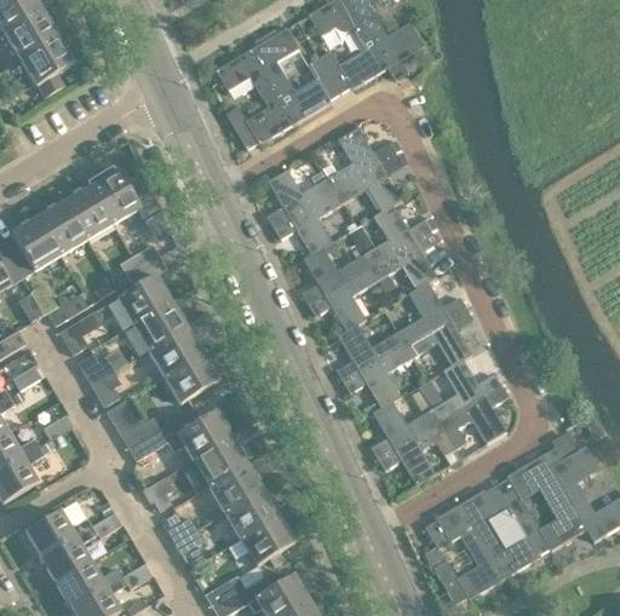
[(0,0),(0,27),(3,32),(40,10),(34,0),(0,0)]
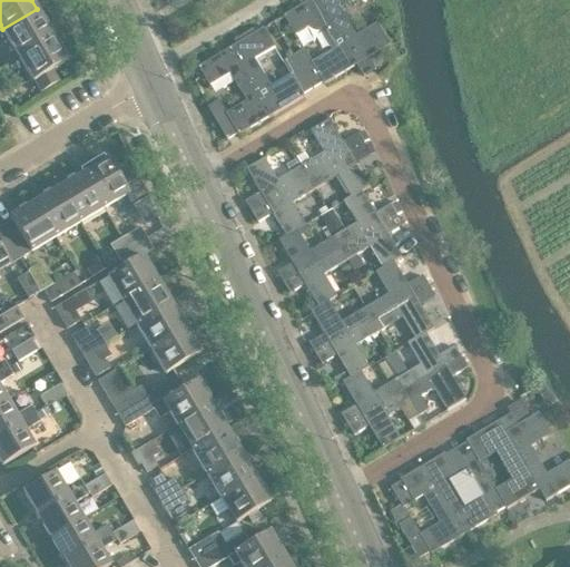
[(304,46),(293,52),(313,85),(323,79),(324,81),(356,61),(320,0),(304,0),(283,12),(295,32),(315,20),(332,47),(312,59),(304,46)]
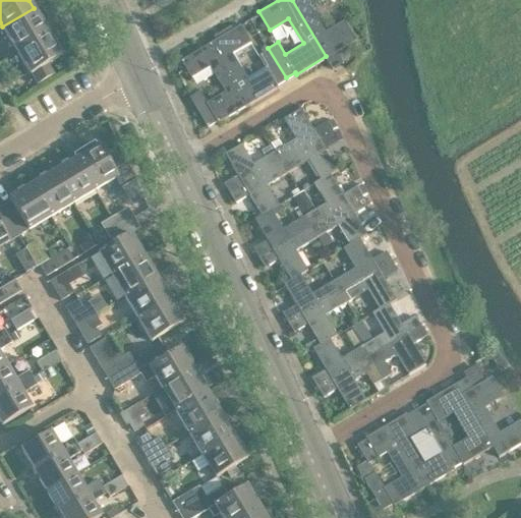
[(292,0),(326,56),(332,67),(343,60),(337,50),(356,38),(344,18),(326,30),(310,4),(317,0),(292,0)]
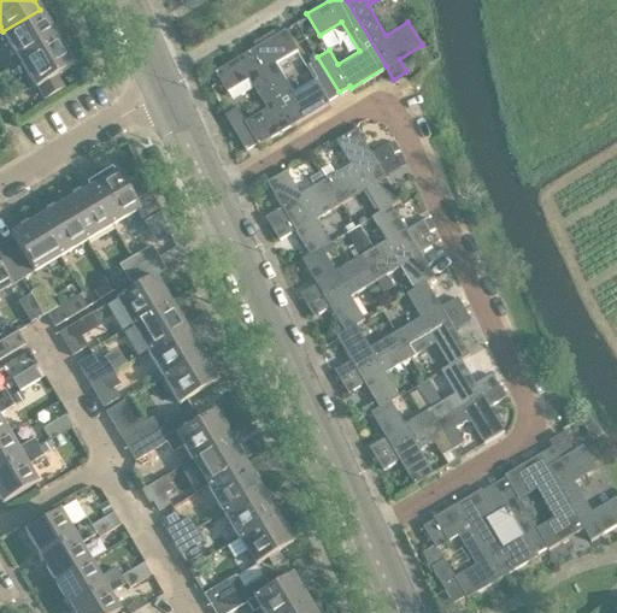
[(3,31),(18,58),(56,36),(42,12),(45,11),(43,9),(41,11),(40,10),(3,31)]
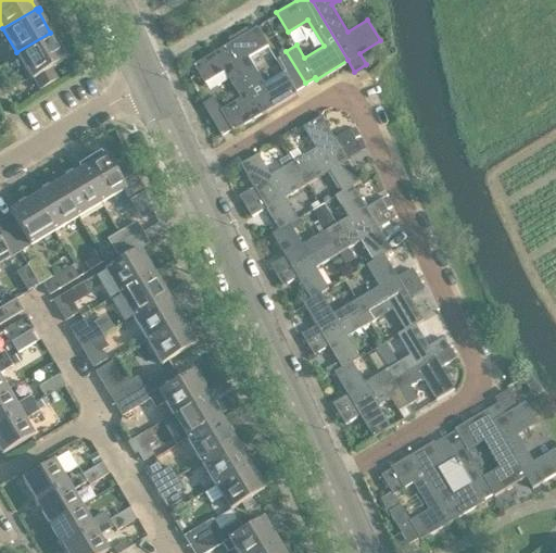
[(237,36),(225,44),(264,110),(297,90),(295,89),(305,83),(286,51),(276,57),(283,70),(264,82),(248,54),(268,42),(257,24),(249,29),(245,25),(235,32),(237,36)]
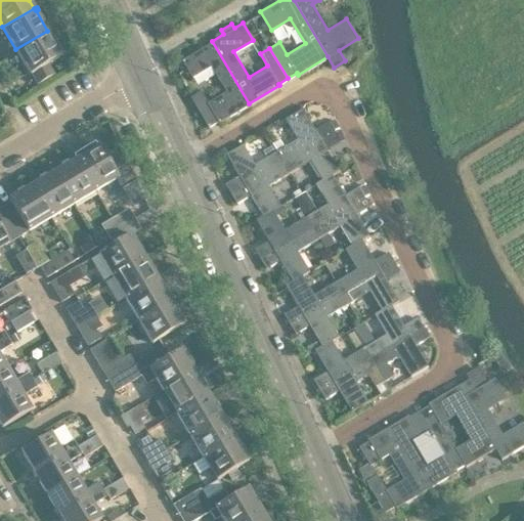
[(48,31),(47,31),(15,49),(30,72),(31,72),(37,82),(52,73),(46,61),(61,53),(49,33),(51,32),(50,30),(48,31)]
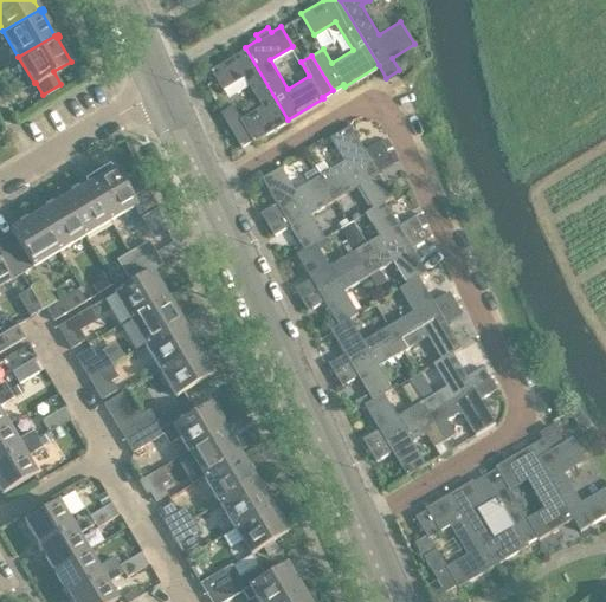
[(245,47),(210,68),(223,88),(244,75),(262,104),(240,117),(232,103),(220,110),(242,146),(252,138),(253,140),(288,120),(245,47)]
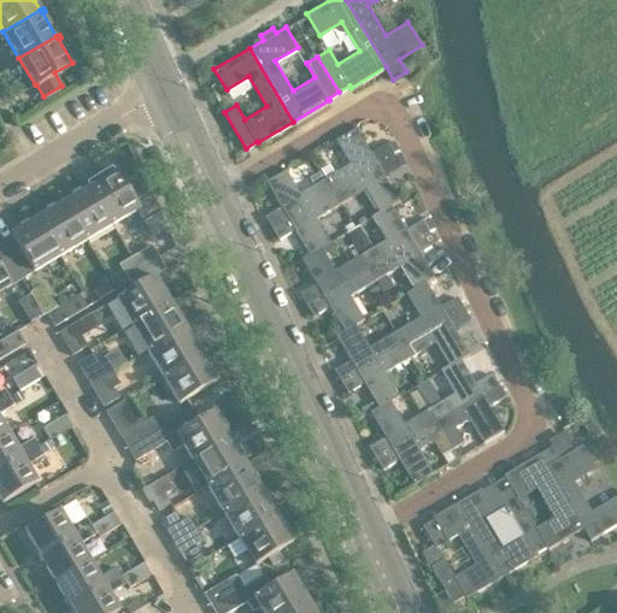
[(388,141),(375,148),(377,152),(374,154),(357,127),(336,137),(351,161),(335,171),(329,160),(319,166),(325,176),(333,189),(394,153),(394,151),(388,141)]
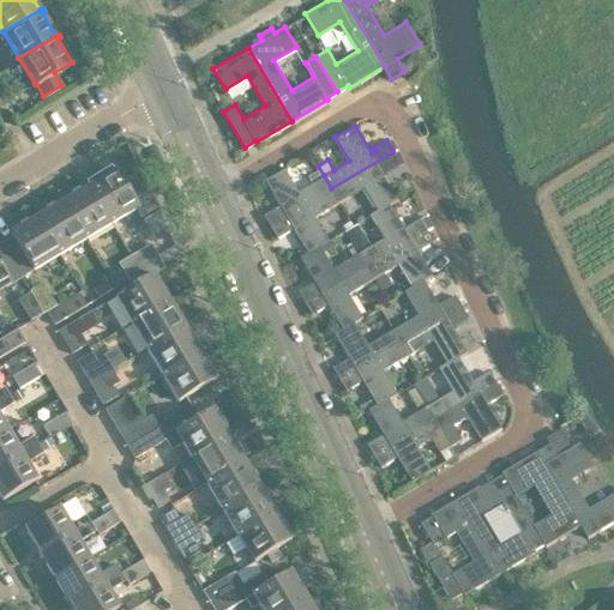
[(391,138),(386,140),(392,150),(397,146),(391,138)]
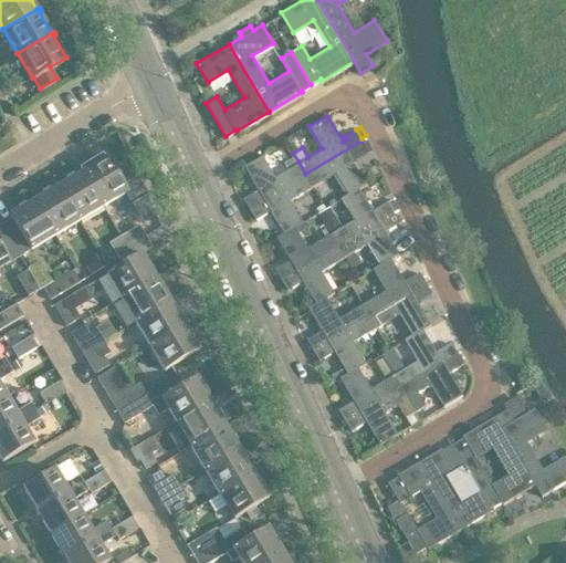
[(362,141),(305,174),(313,186),(336,171),(348,193),(359,187),(367,183),(352,157),(355,155),(357,157),(368,150),(363,142),(362,141)]
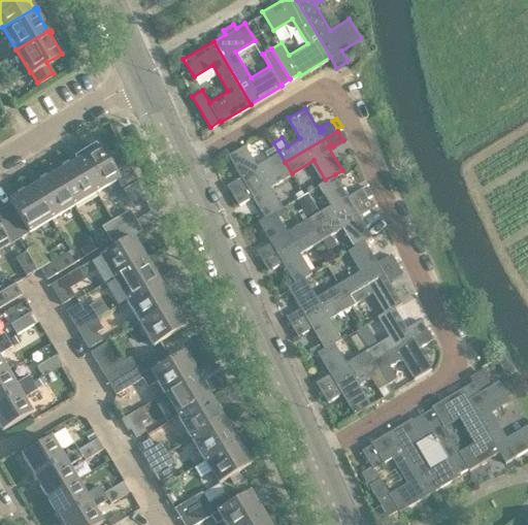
[(239,179),(237,177),(227,184),(232,194),(285,162),(278,151),(257,164),(244,143),(228,154),(242,177),(239,179)]
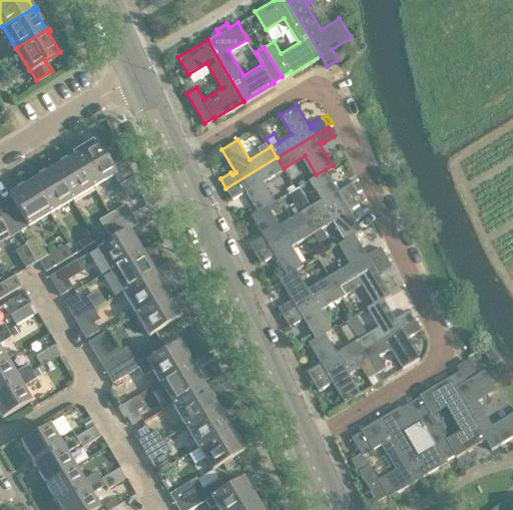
[(73,153),(92,184),(113,171),(117,178),(128,172),(114,148),(104,154),(96,140),(77,151),(77,150),(73,152),(74,153),(73,153)]
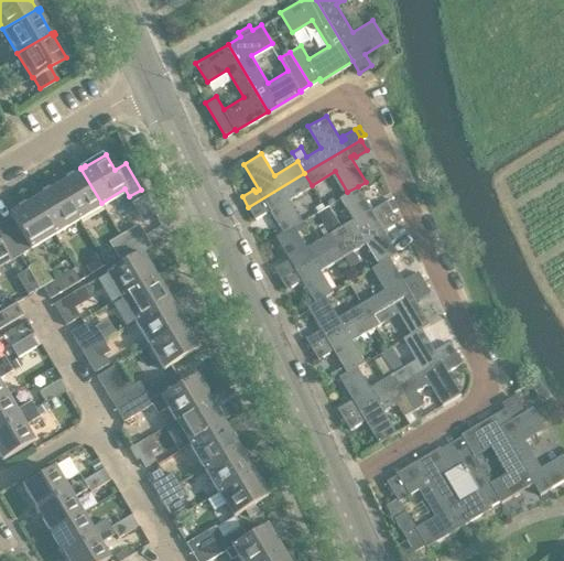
[(57,183),(77,217),(101,203),(80,169),(62,181),(61,180),(57,182),(57,183)]
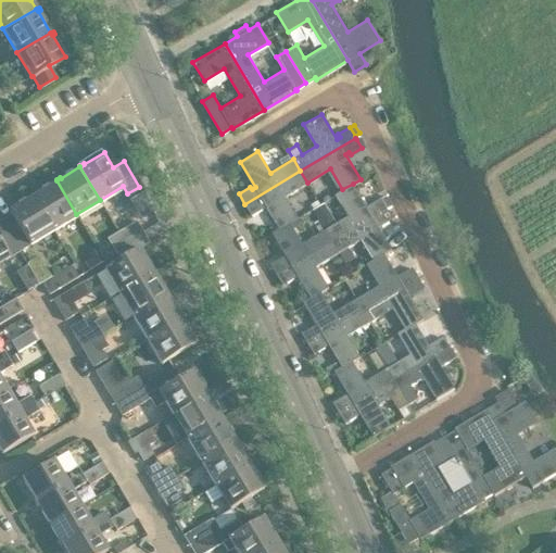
[(266,205),(279,227),(289,221),(290,222),(298,217),(285,196),(307,183),(300,171),(244,204),(251,214),(262,208),(261,204),(264,202),(266,205)]
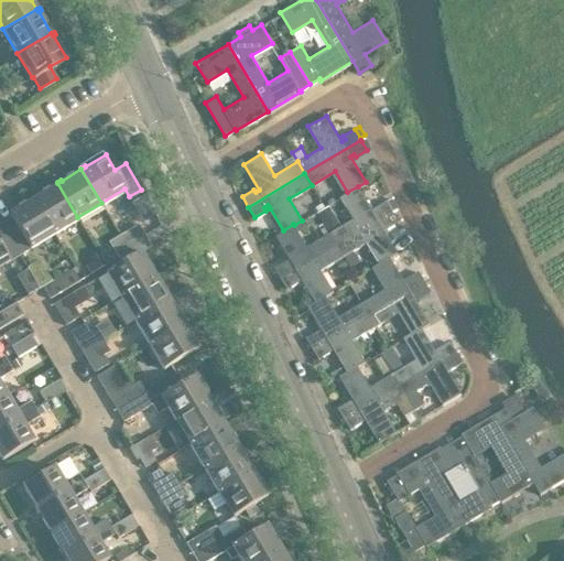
[(33,197),(54,232),(77,217),(57,183),(38,195),(36,194),(33,196),(34,197),(33,197)]
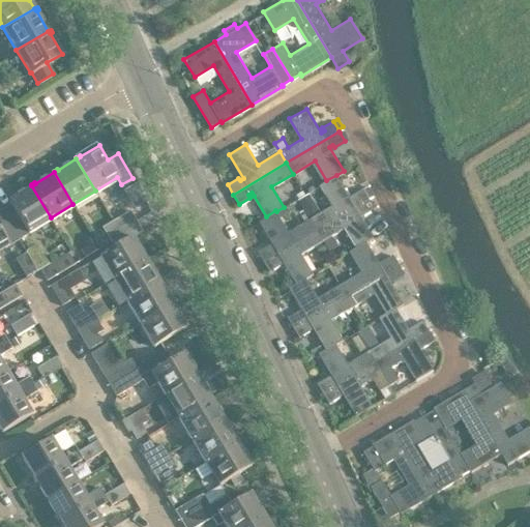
[(331,205),(310,217),(316,229),(369,197),(367,195),(363,187),(362,187),(352,194),(354,197),(350,199),(336,175),(326,180),(319,184),(331,205)]
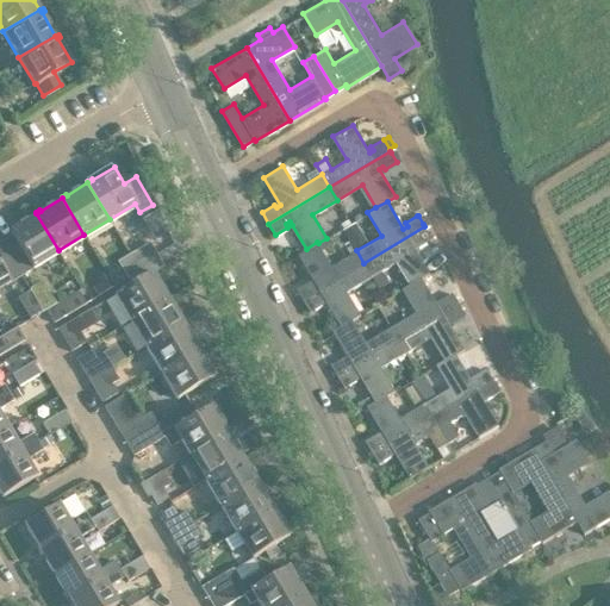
[(11,227),(10,229),(12,232),(32,266),(58,250),(36,213),(14,226),(14,224),(11,226),(11,227)]
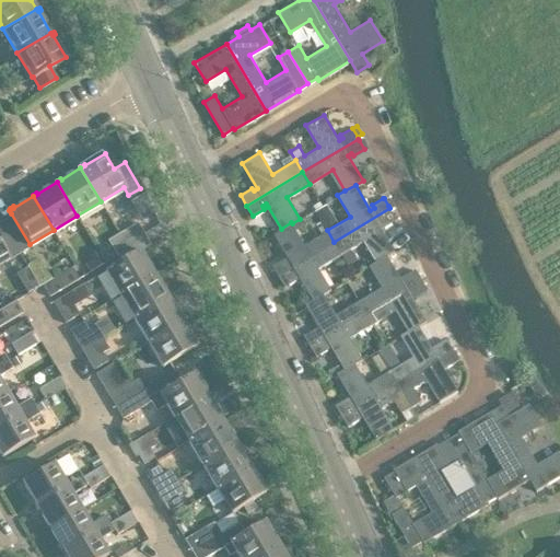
[(326,202),(315,209),(321,220),(331,213),(326,202)]
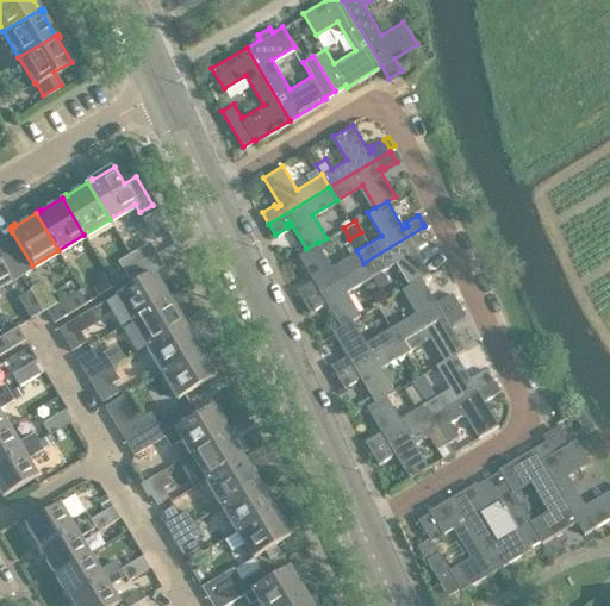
[(431,238),(424,226),(363,263),(371,275),(396,261),(410,282),(410,283),(421,276),(422,277),(430,273),(414,244),(417,242),(419,245),(431,238)]
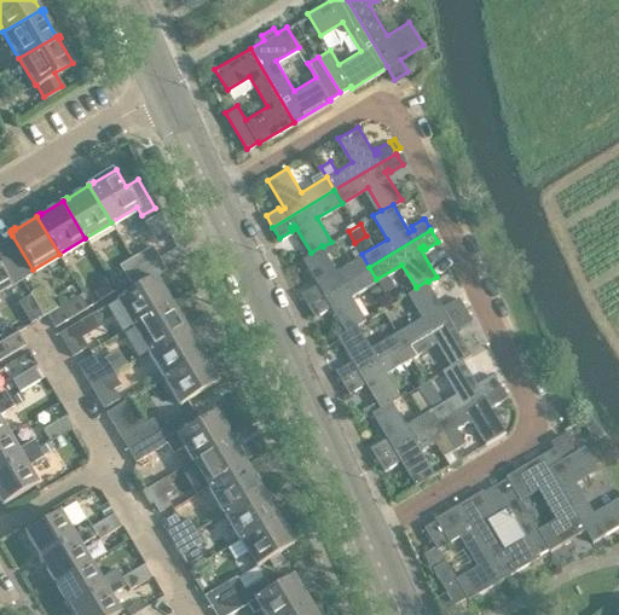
[(12,236),(0,243),(21,277),(33,270),(12,236)]
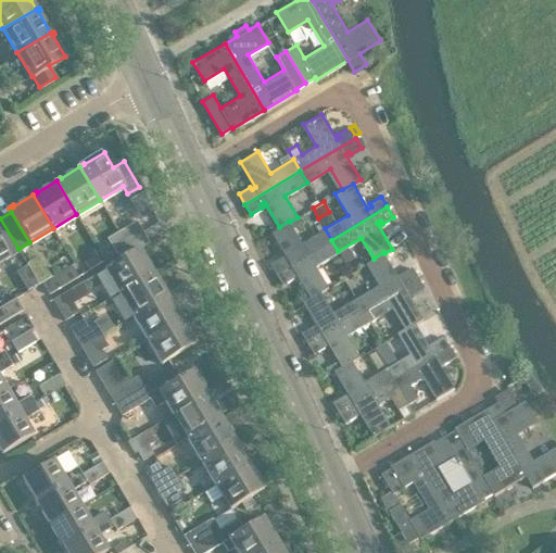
[(0,218),(0,240),(9,255),(19,249),(0,218)]
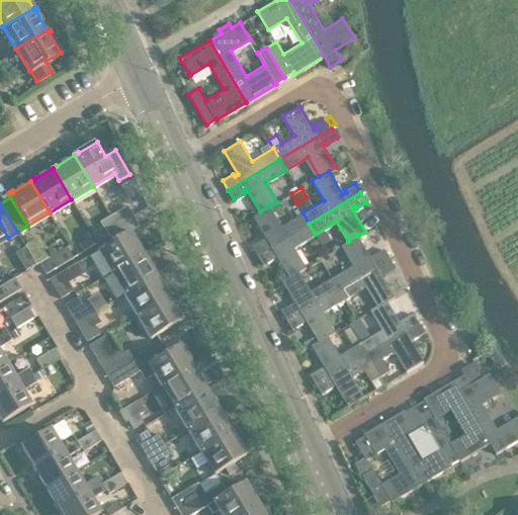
[(99,220),(105,230),(133,213),(126,203),(99,220)]
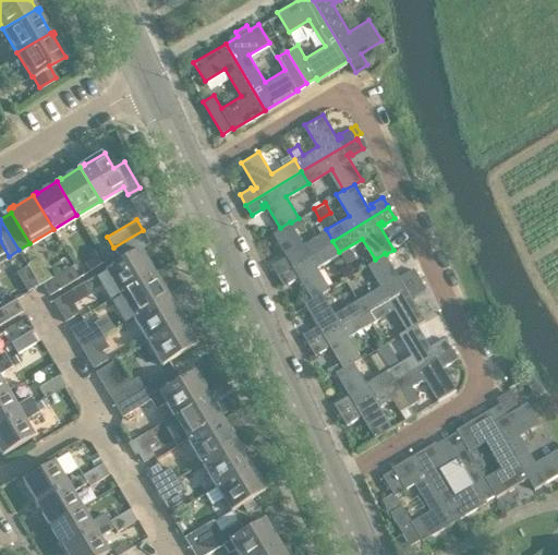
[(283,260),(282,257),(270,264),(277,274),(332,241),(326,229),(303,243),(291,222),(290,221),(280,228),(273,232),(288,257),(283,260)]
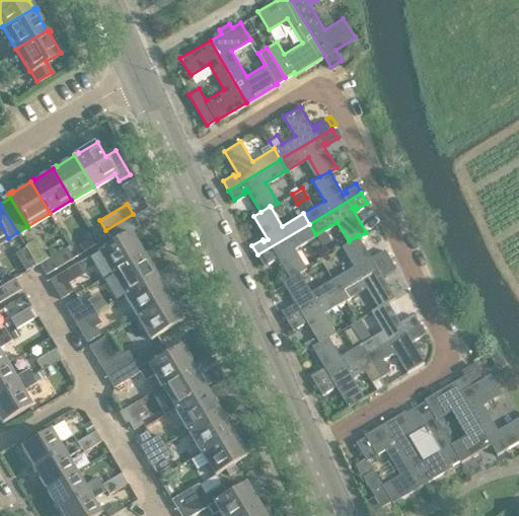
[(139,224),(133,214),(105,230),(112,240),(128,230),(129,230),(139,224)]
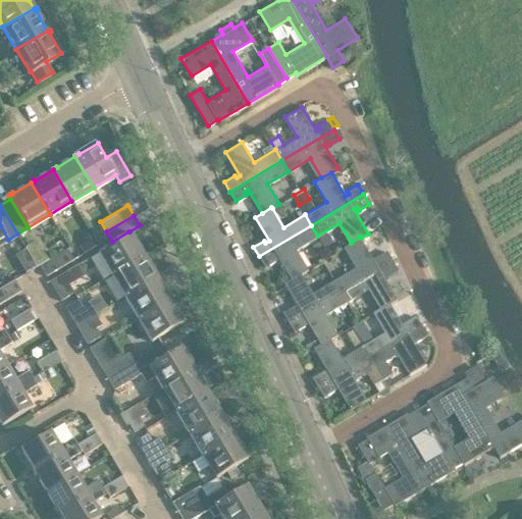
[(317,236),(311,225),(259,256),(265,266),(275,260),(274,257),(277,255),(291,277),(292,278),(301,272),(302,272),(308,268),(297,249),(317,236)]
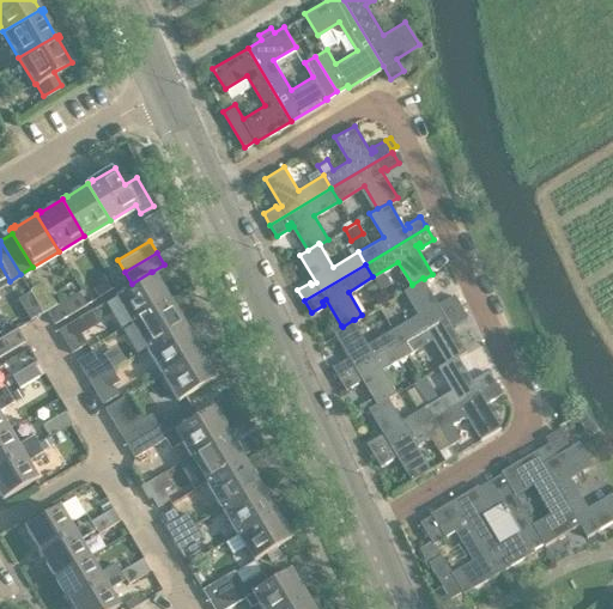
[(383,270),(372,276),(378,286),(380,287),(389,281),(383,270)]
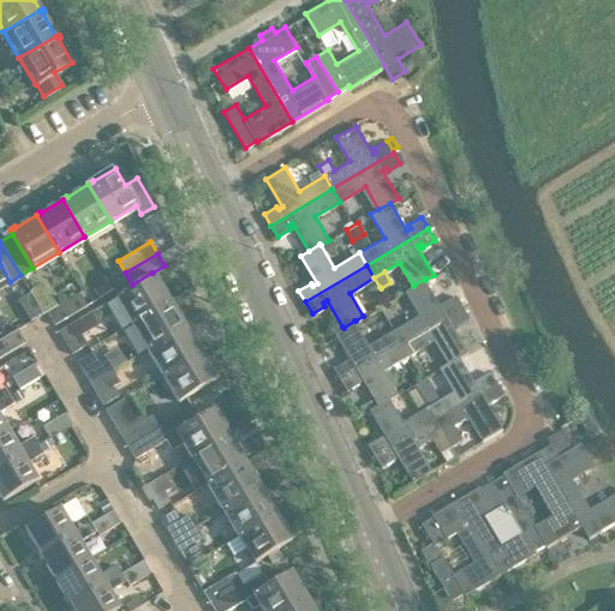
[(131,321),(168,299),(155,277),(156,276),(154,273),(153,274),(153,273),(151,273),(132,285),(115,294),(131,321)]
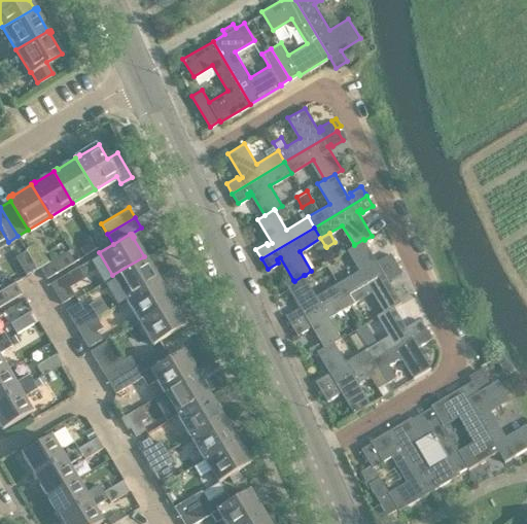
[(92,238),(78,246),(82,253),(96,245),(92,238)]
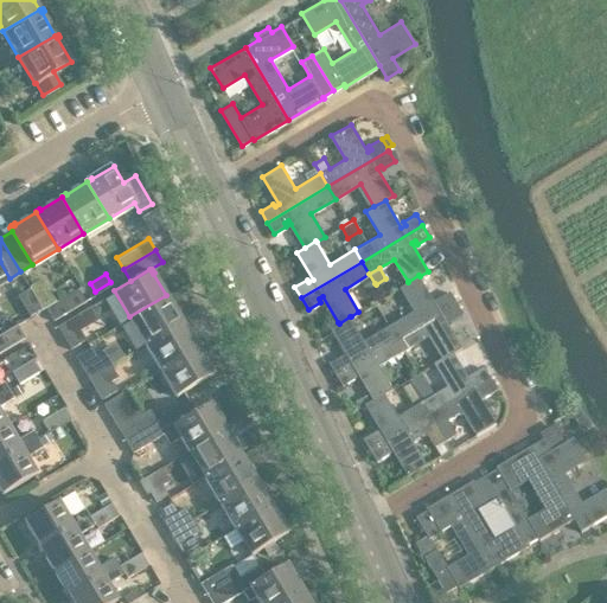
[(365,288),(375,283),(369,274),(360,280),(365,288)]
